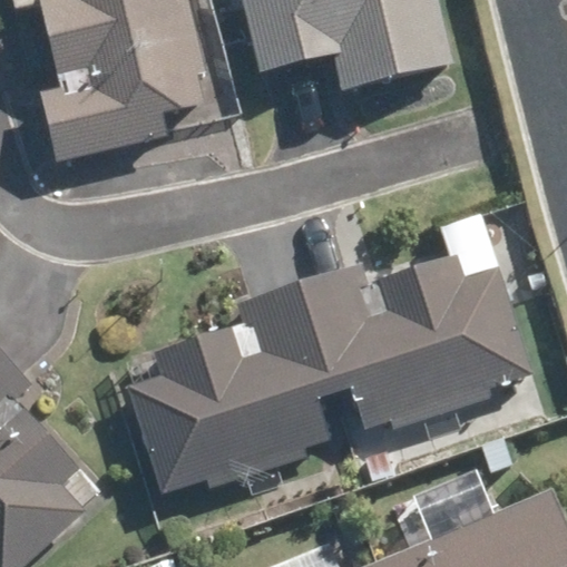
[(15,0),(17,7),(38,1),(60,87),(39,94),(58,163),(167,134),(162,114),(204,101),(196,72),(209,70),(191,0),(15,0)]
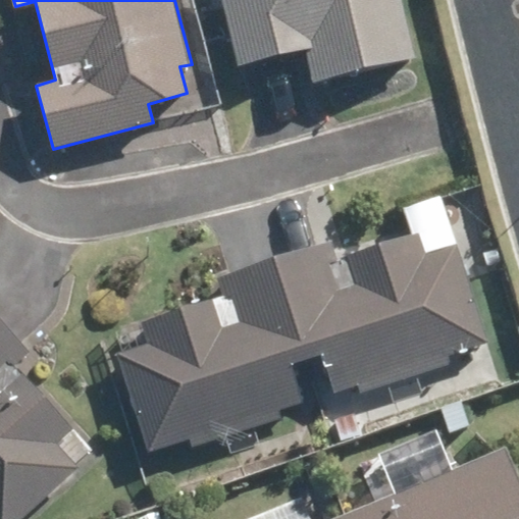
[(223,0),(239,63),(305,48),(313,83),(414,57),(401,0),(223,0)]
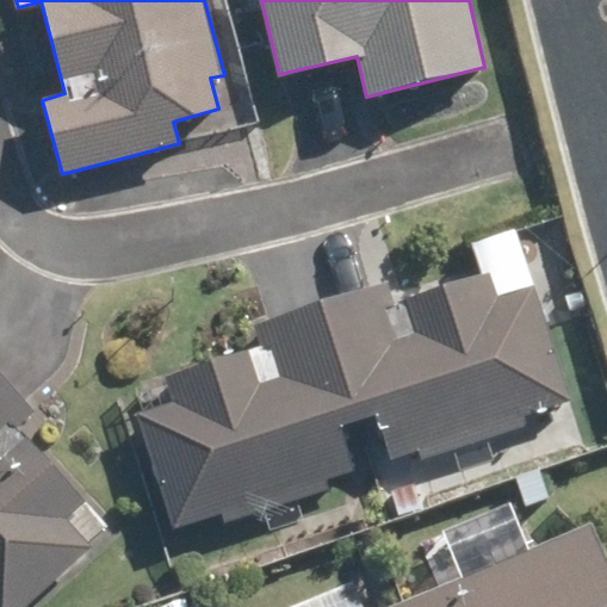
[(320,304),(355,420),(381,412),(394,457),(423,447),(427,456),(524,425),(521,415),(571,398),(537,290),(542,289),(530,249),(481,265),(485,277),(394,307),(385,283),(320,304)]
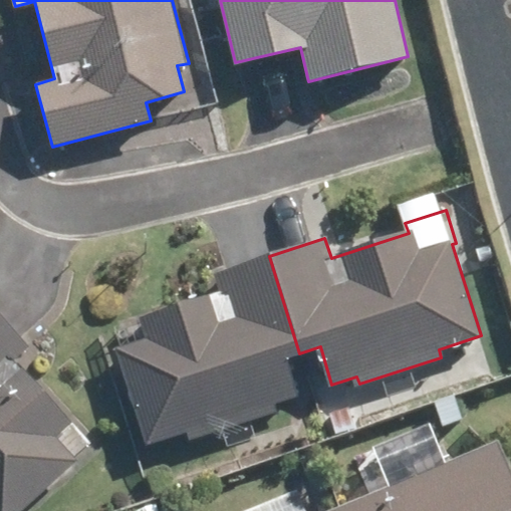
[(140,314),(148,340),(117,349),(148,440),(187,427),(191,437),(276,411),(272,402),(296,395),(285,357),(299,353),(269,256),(214,273),(222,298),(207,302),(205,293),(140,314)]
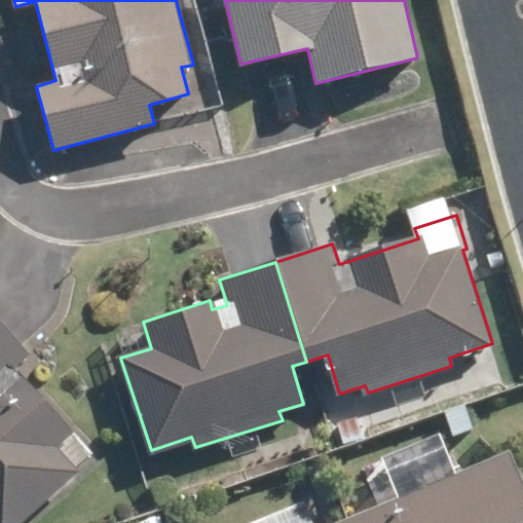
[(74,470),(91,453),(12,368),(29,353),(0,323),(0,522),(22,522),(77,473),(74,470)]
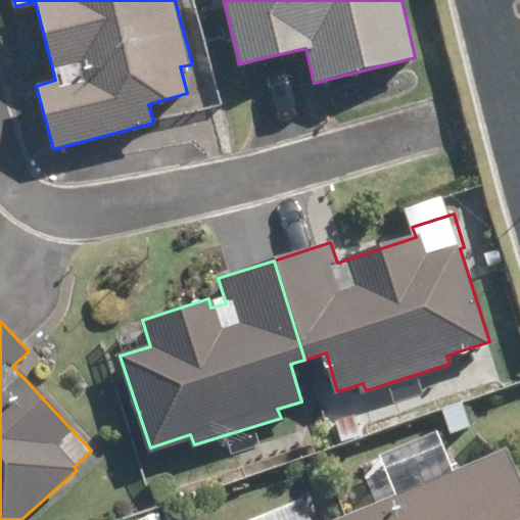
[(443,409),(452,434),(471,427),(463,403),(443,409)]
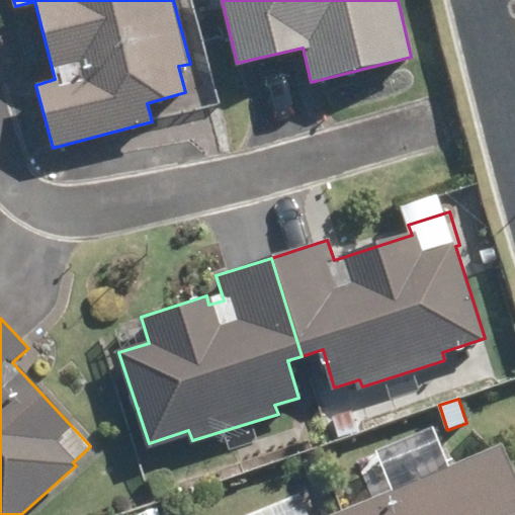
[(344,509),(346,514),(514,514),(514,478),(501,444),(344,509)]
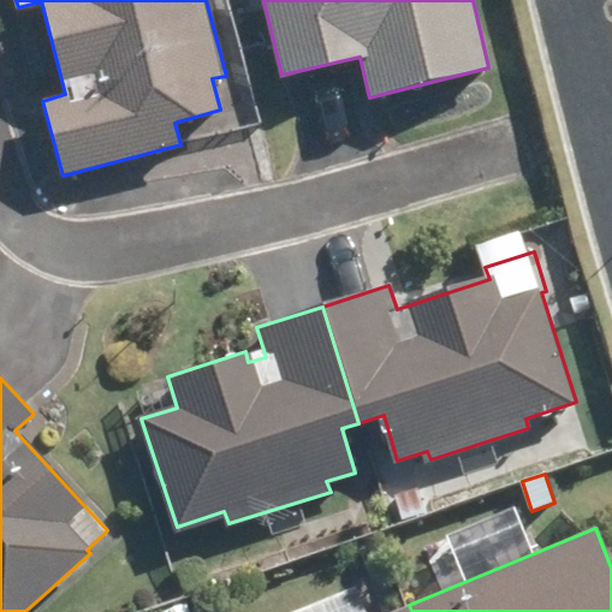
[(289,558),(269,569),(277,586),(297,575),(289,558)]
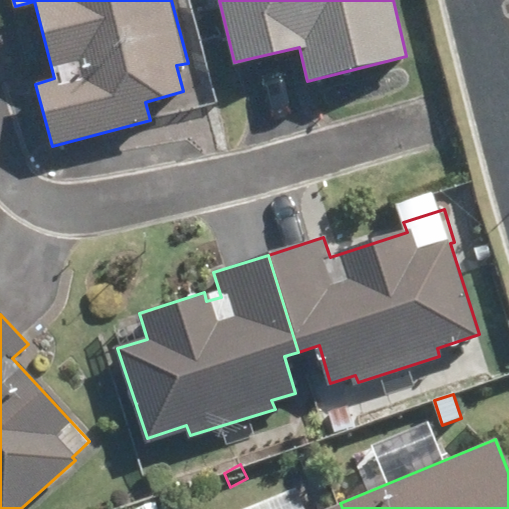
All buildings are outlined.
